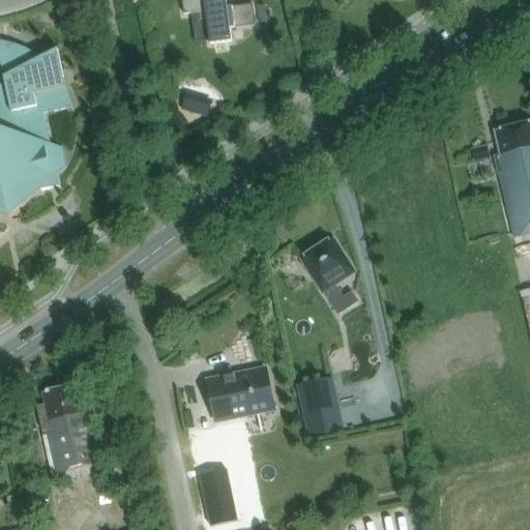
[(206,12),(210,41),(210,46),(232,42),(231,29),(256,26),(253,5),(228,8),(226,0),(182,0),(184,16),(192,15),(206,12)]
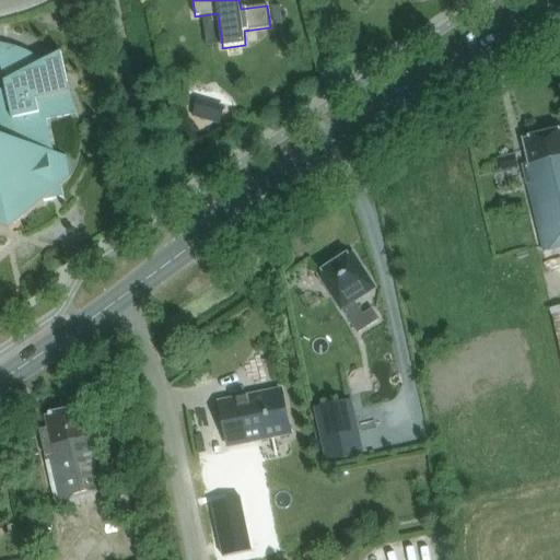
[(71,93),(71,92),(61,54),(44,61),(28,53),(13,47),(0,44),(0,61),(7,93),(0,94),(0,228),(11,232),(45,201),(62,198),(62,199),(65,198),(61,186),(71,177),(67,156),(55,153),(47,121),(77,115),(78,115),(76,107),(71,96),(70,93),(71,93)]
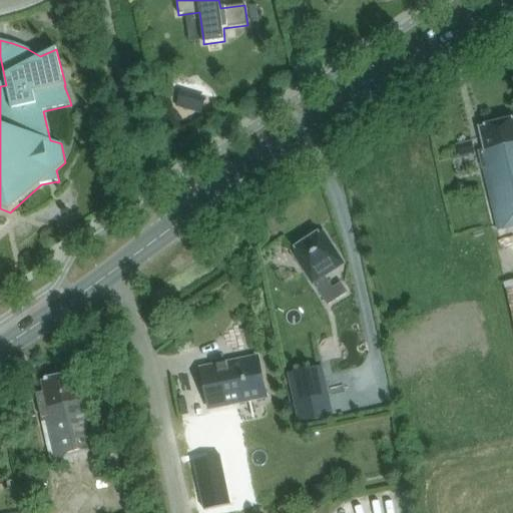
[(499,231),(512,226),(512,119),(480,127),(485,151),(480,152),(499,231)]
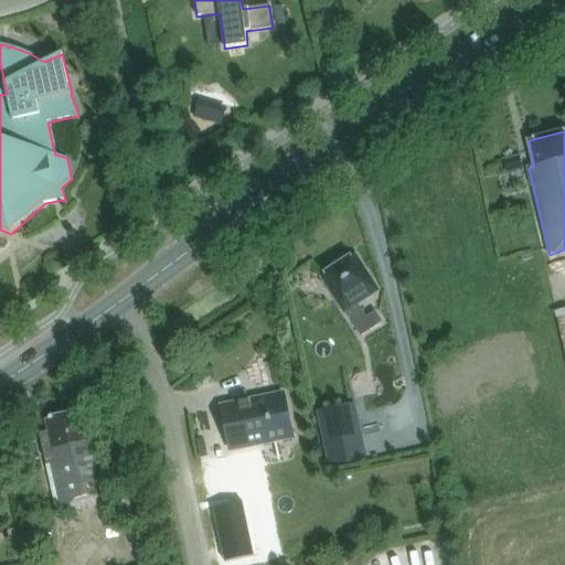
[(523,169),(520,157),(503,161),(505,172),(523,169)]
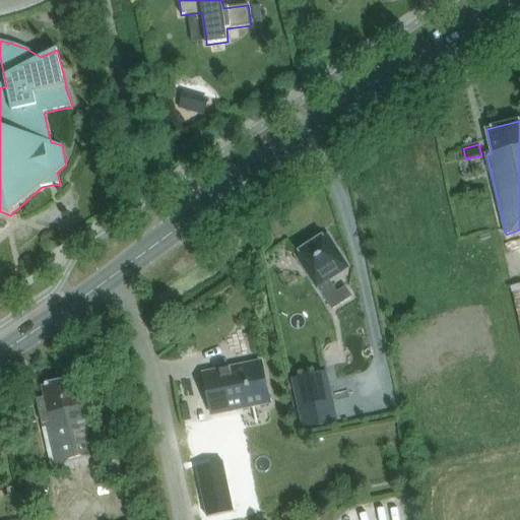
[(327,237),(298,255),(317,286),(318,286),(327,301),(337,295),(328,280),(347,267),(327,237)]
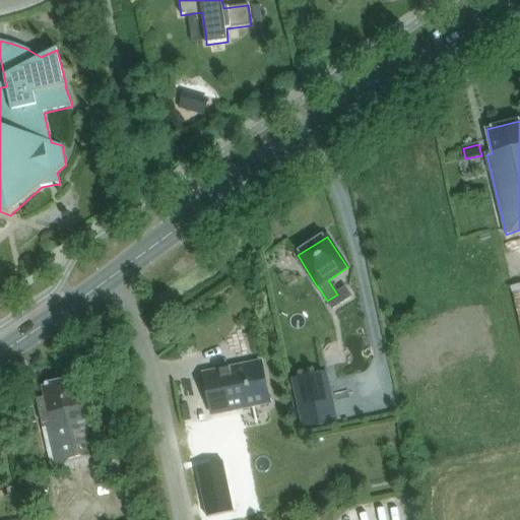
[(519,284),(511,286),(519,322),(519,284)]
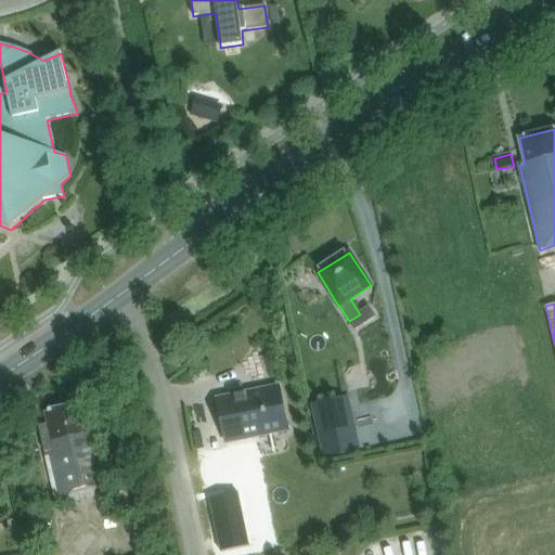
[(360,314),(349,321),(355,331),(376,317),(370,308),(360,314)]
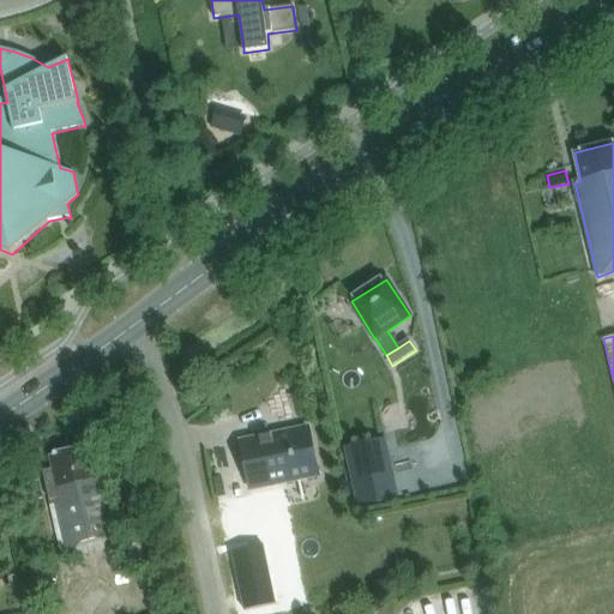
[(403,361),(408,399),(433,397),(427,359),(403,361)]
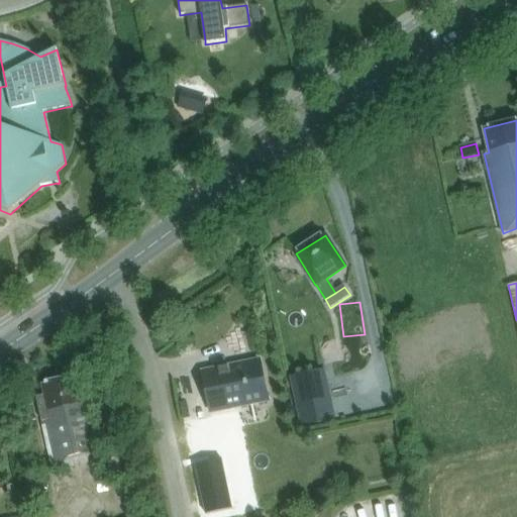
[(203,373),(212,412),(268,401),(264,380),(260,360),(203,373)]
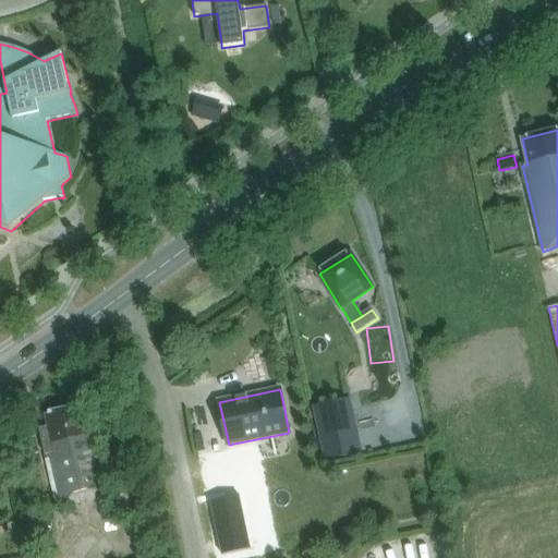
[(96,440),(87,443),(79,404),(43,413),(47,427),(38,429),(56,507),(108,495),(113,518),(135,512),(129,483),(107,488),(96,440)]
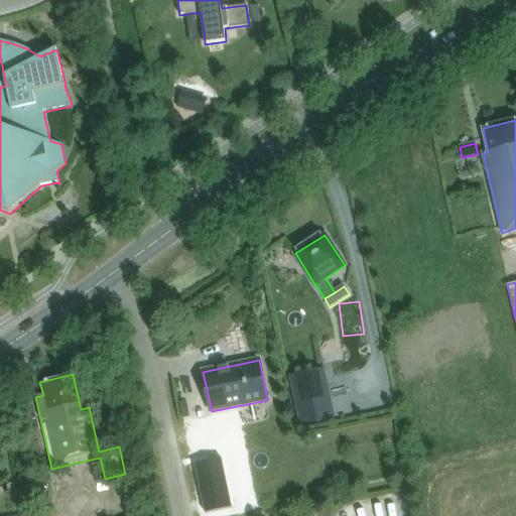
[(36,419),(33,404),(22,406),(25,422),(36,419)]
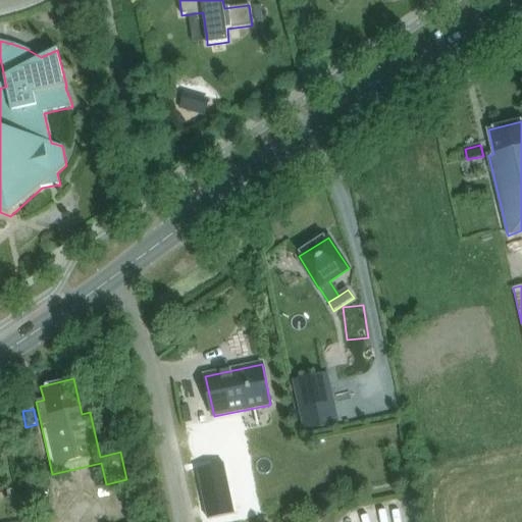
[(232,513),(217,437),(192,444),(206,518),(232,513)]
